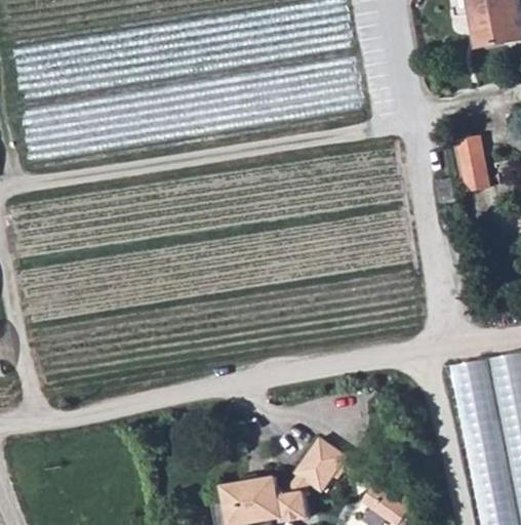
[(469,0),(477,47),(520,39),(520,15),(518,0),(469,0)]
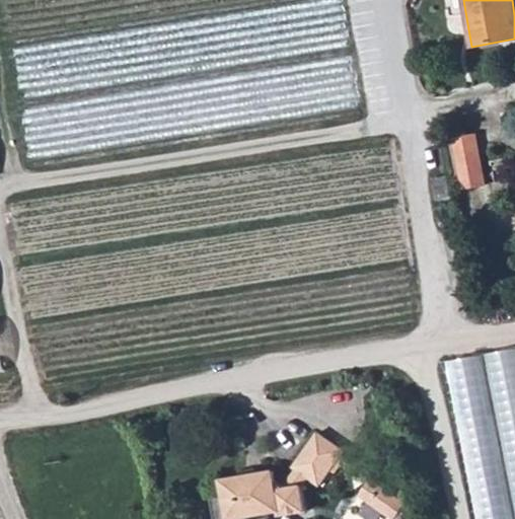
[(460,189),(481,184),(472,137),(452,140),(460,189)]
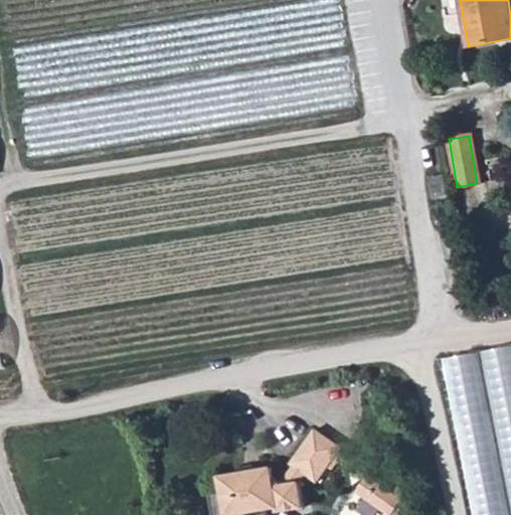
[(510,514),(510,344),(440,359),(470,514),(510,514)]
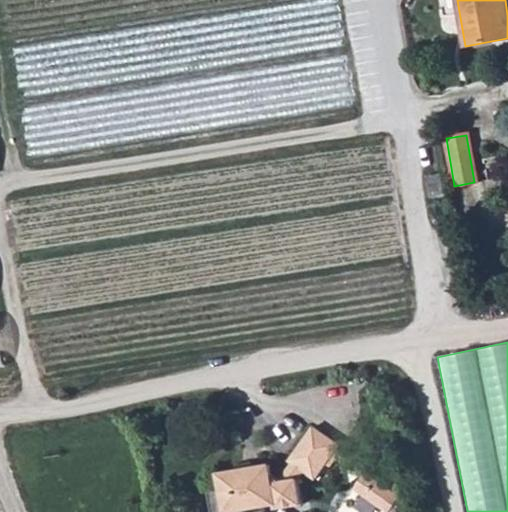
[(270,463),(218,472),(225,511),(240,509),(240,511),(263,511),(262,504),(268,496),(276,502),(276,507),(301,503),(297,478),(302,470),(314,478),(338,444),(312,425),(288,459),(290,461),(279,478),(271,473),(270,463)]
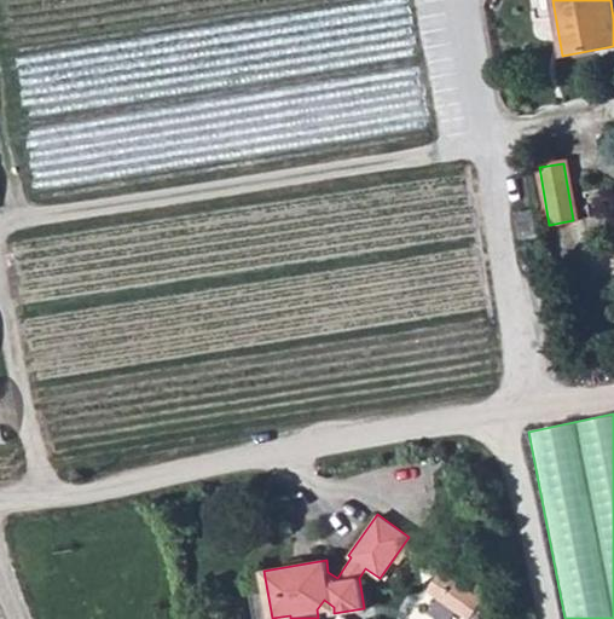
[(451,579),(436,599),(464,618),(468,618),(481,602),(451,579)]
